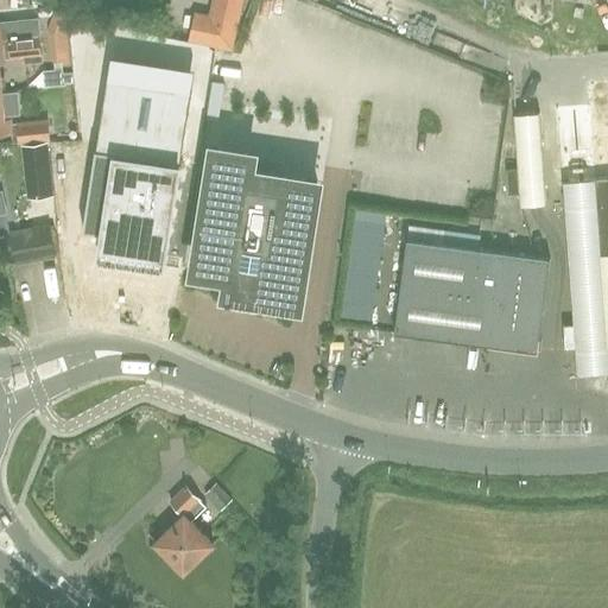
[(242,0),(211,0),(208,16),(194,12),(188,42),(232,51),(242,0)]
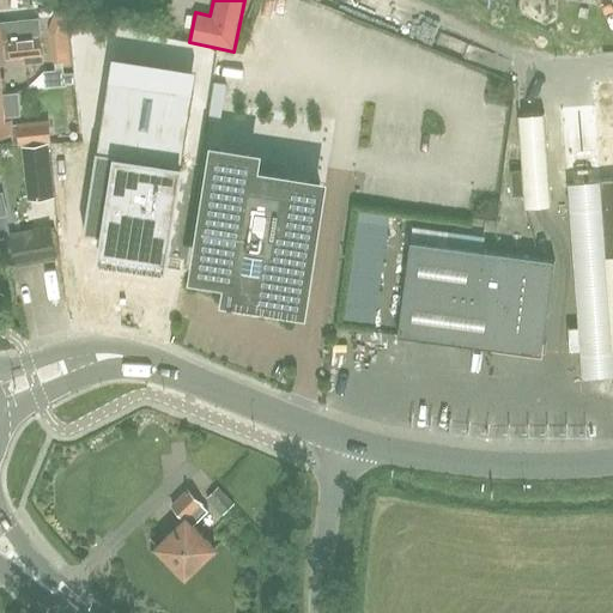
[(0,93),(0,87),(0,66),(5,66),(4,59),(24,58),(25,62),(43,61),(41,38),(38,19),(0,22),(0,93)]
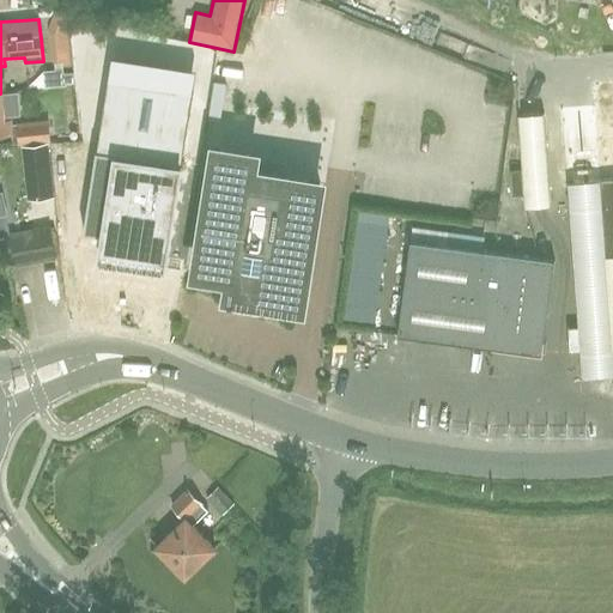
[(107,79),(83,231),(102,234),(98,258),(167,268),(194,92),(107,79)]
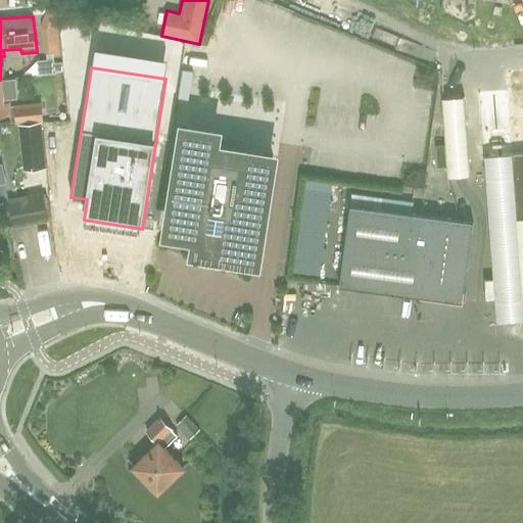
[(0,80),(0,117),(11,116),(11,124),(43,121),(42,105),(8,108),(8,102),(3,103),(2,100),(15,99),(13,79),(0,80)]
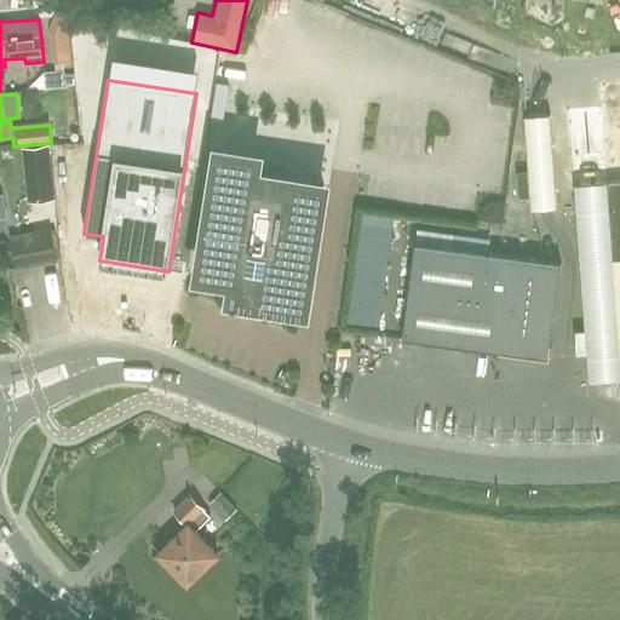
[(601,108),(568,110),(574,185),(584,331),(574,332),(575,356),(586,355),(589,383),(595,383),(595,380),(619,378),(619,368),(615,303),(619,303),(619,288),(614,290),(613,260),(619,259),(619,181),(606,183),(601,108)]
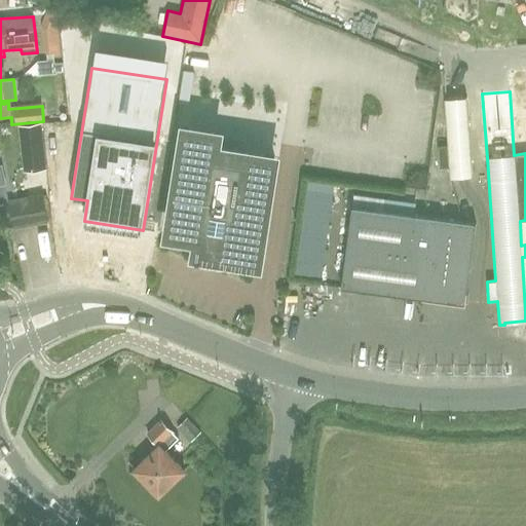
[(466,97),(444,99),(448,145),(438,146),(440,168),(449,167),(450,178),(473,177),(466,97)]
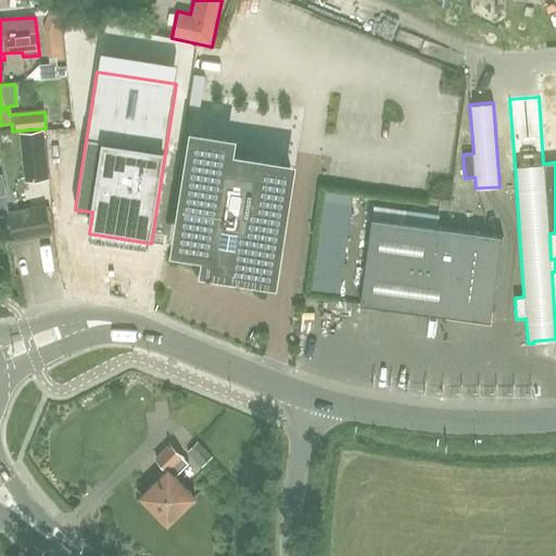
[(40,131),(22,134),(26,181),(46,179),(40,131)]
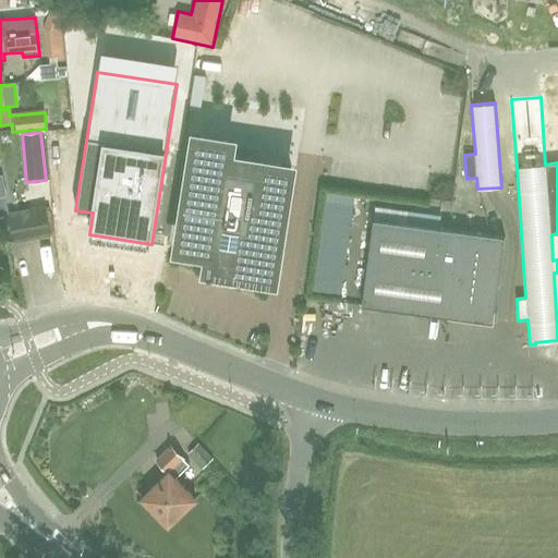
[(229,157),(231,144),(231,142),(196,136),(179,249),(211,253),(209,268),(232,271),(232,273),(233,273),(274,279),(291,167),(229,157)]
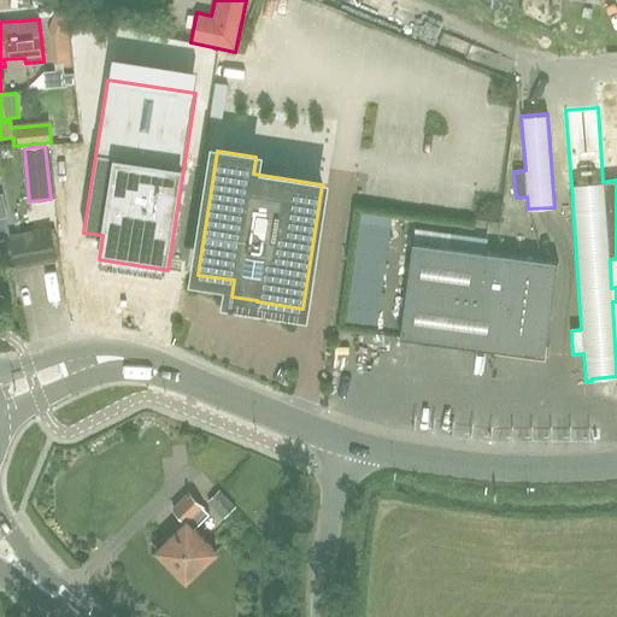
[(57,259),(50,228),(10,236),(16,268),(57,259)]
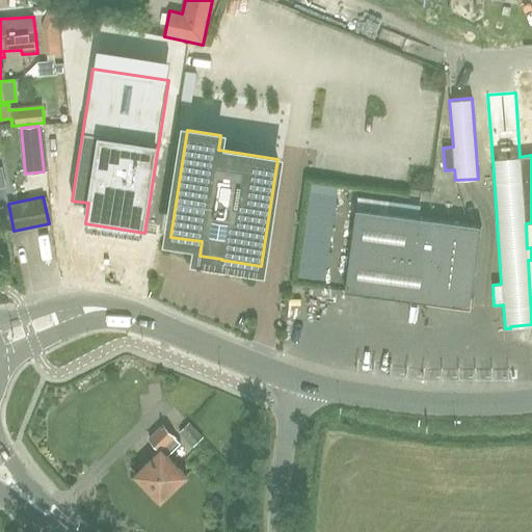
[(355,209),(344,291),(471,308),(481,225),(355,209)]
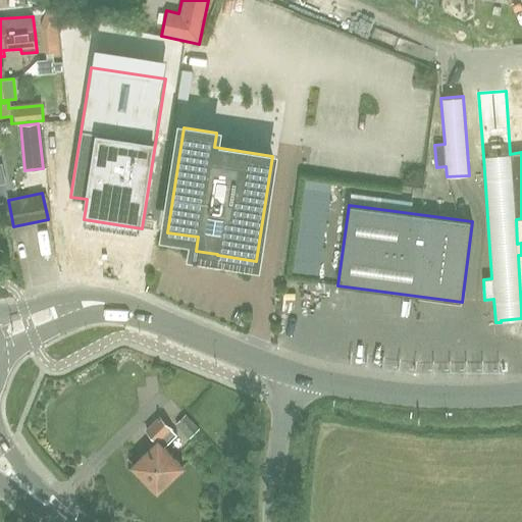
[(186,415),(176,425),(175,426),(190,439),(200,429),(186,415)]
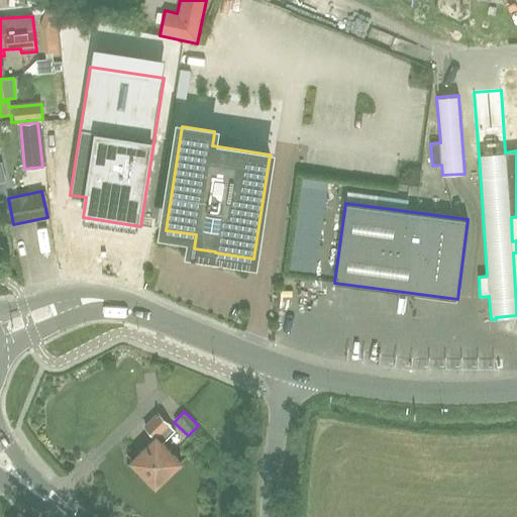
[(158,413),(150,421),(145,425),(158,437),(131,462),(145,477),(143,478),(144,481),(149,486),(152,487),(153,485),(156,487),(181,462),(163,443),(176,431),(158,413)]
